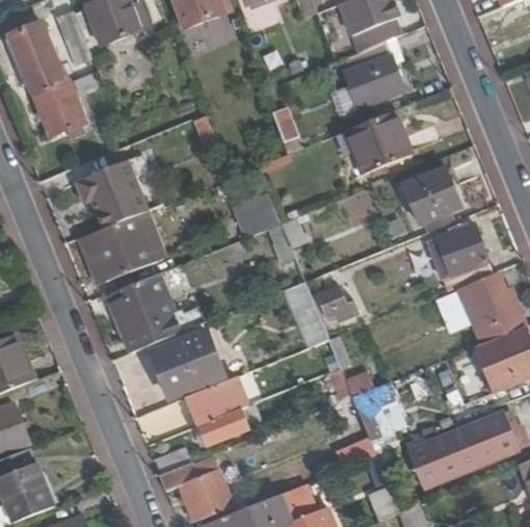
[(75,12),(88,47),(99,43),(100,45),(147,28),(136,0),(102,0),(85,6),(86,8),(75,12)]
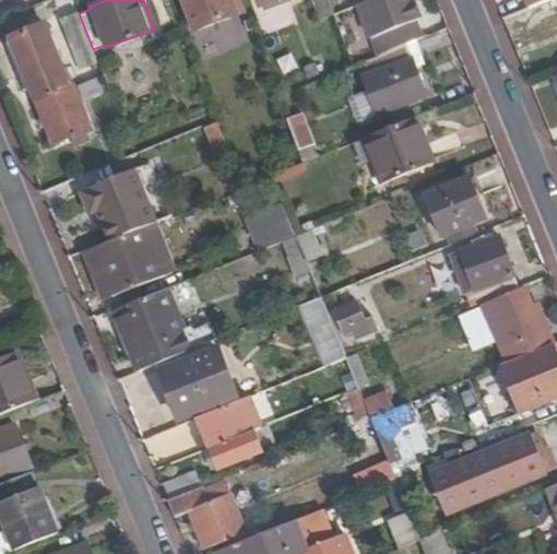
[(184,0),(194,28),(234,13),(228,0),(184,0)]
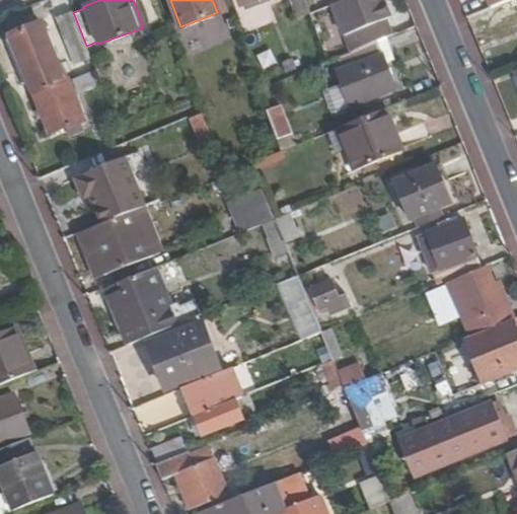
[(336,0),(343,17),(345,16),(357,46),(373,40),(393,30),(389,20),(366,30),(364,25),(384,17),(378,2),(383,0),(336,0)]
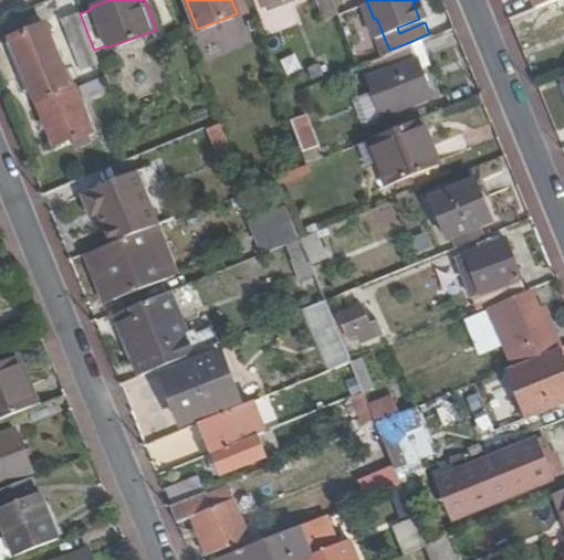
[(563,30),(563,2),(562,0),(547,0),(530,8),(542,39),(563,30)]
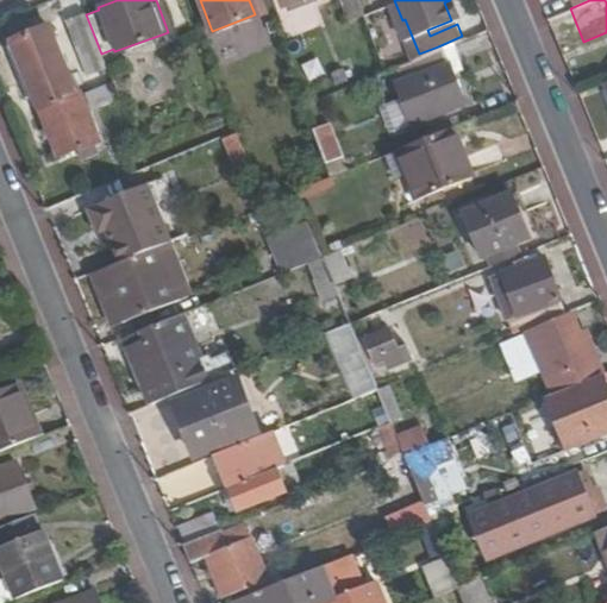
[(86,74),(106,67),(101,54),(86,14),(85,11),(64,18),(86,74)]
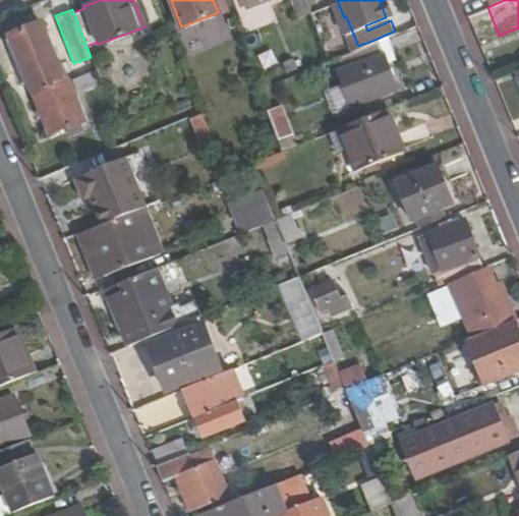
[(82,118),(65,75),(62,76),(47,40),(16,53),(50,131),(82,118)]
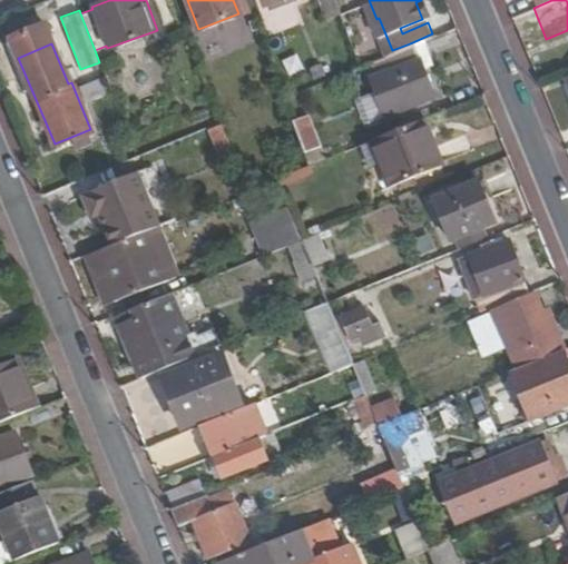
[(410,43),(392,50),(388,52),(392,63),(368,73),(383,115),(431,97),(410,43)]
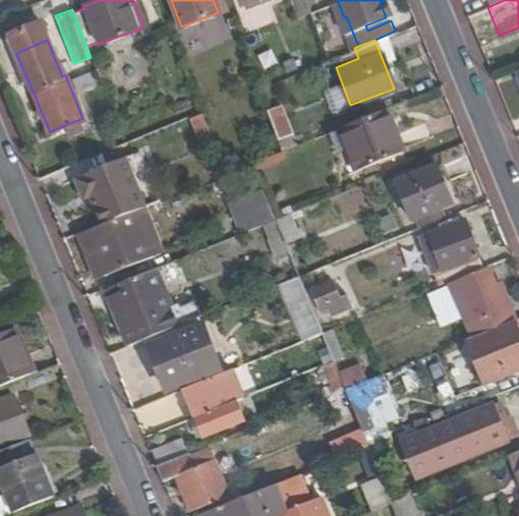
[(281,63),(284,71),(294,67),(291,59),(281,63)]
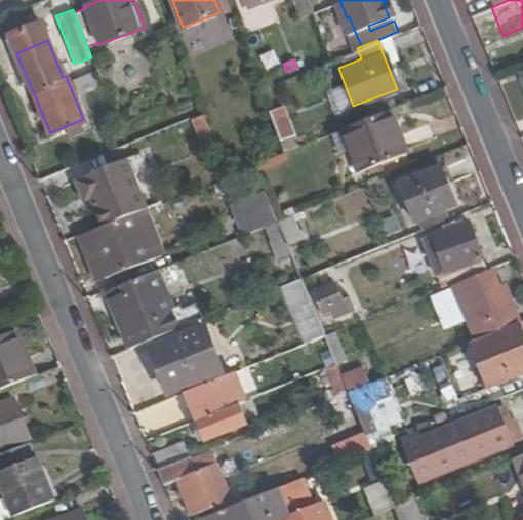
[(283,137),(299,132),(288,101),(273,106),(283,137)]
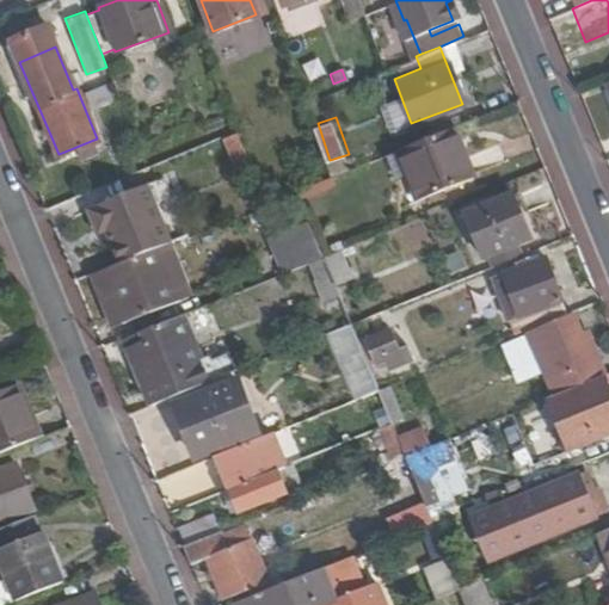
[(462,153),(451,127),(442,130),(454,156),(462,153)]
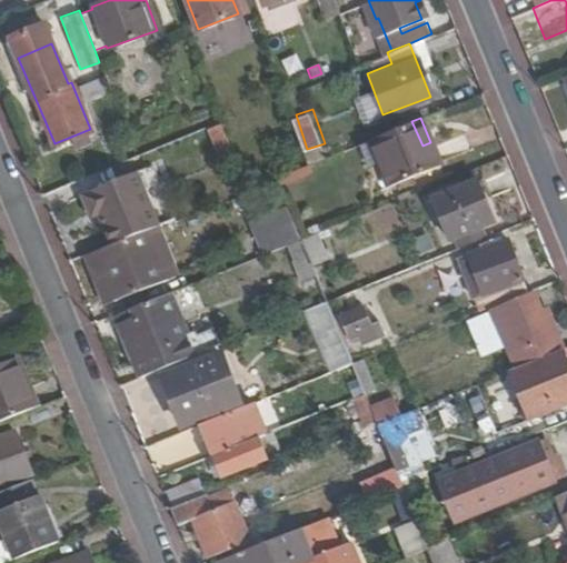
[(411,121),(377,134),(396,182),(439,164),(430,142),(423,146),(411,121)]
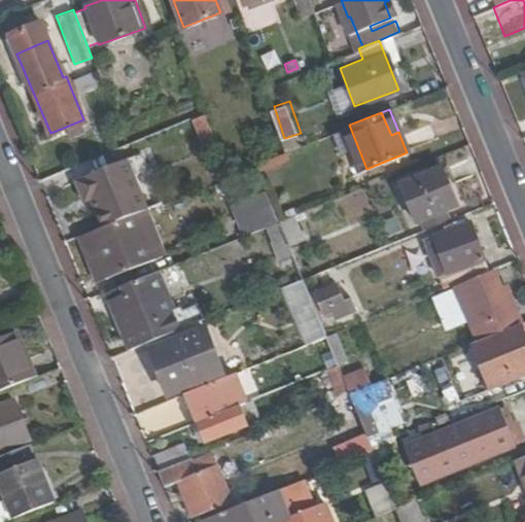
[(206,147),(215,143),(205,114),(183,123),(188,136),(200,131),(206,147)]
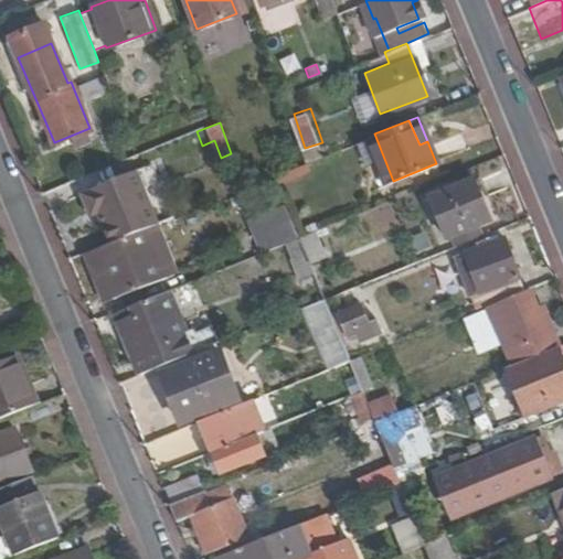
[(276,169),(299,160),(297,152),(273,162),(276,169)]
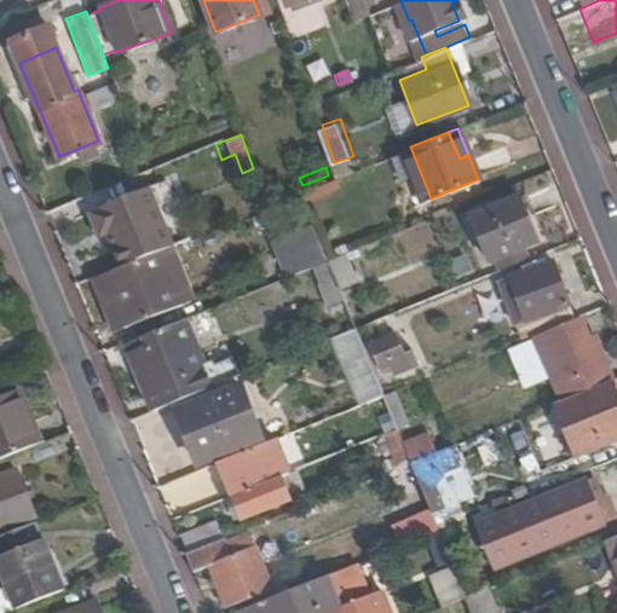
[(166,178),(149,185),(173,243),(174,243),(190,237),(166,178)]
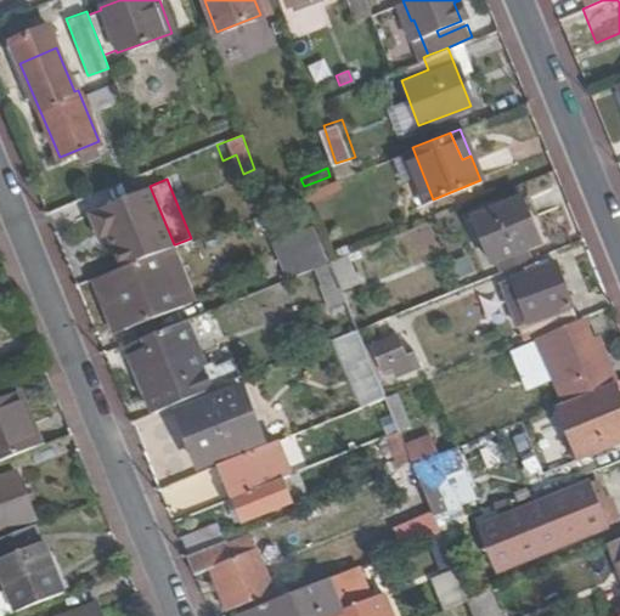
[(94,209),(90,216),(97,231),(103,235),(107,233),(120,266),(148,255),(174,244),(150,186),(94,209)]
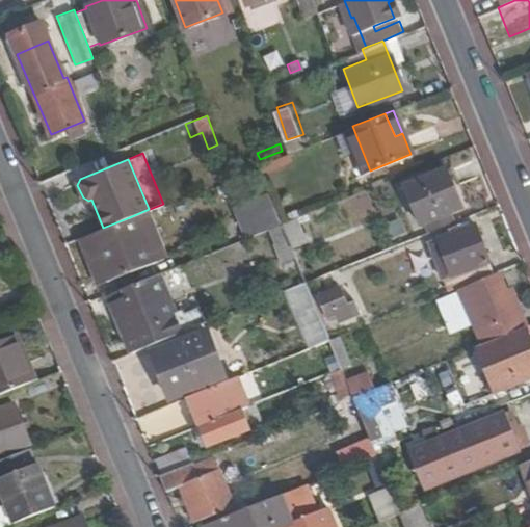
[(279,159),(260,166),(264,175),(282,167),(279,159)]
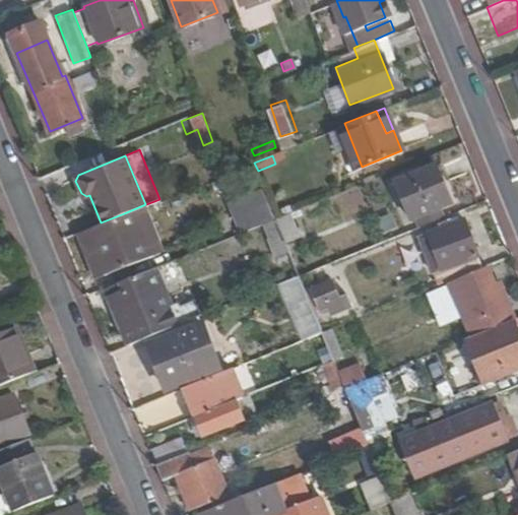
[(393,181),(408,217),(449,201),(434,165),(393,181)]
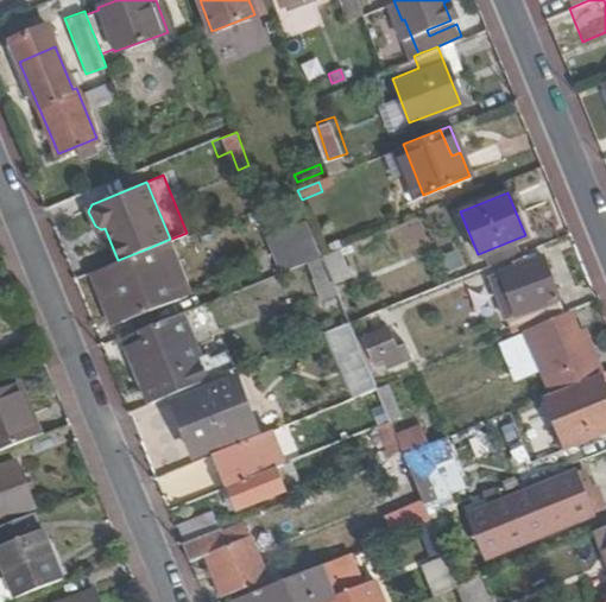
[(282,271),(320,255),(305,220),(269,235),(282,271)]
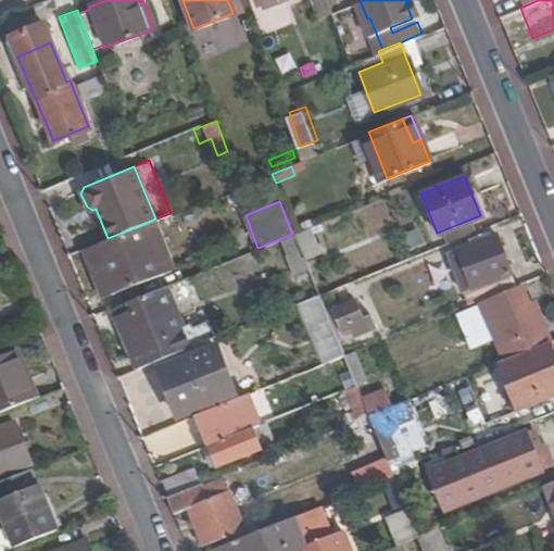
[(175,268),(156,218),(155,218),(133,228),(137,242),(142,240),(155,276),(175,268)]
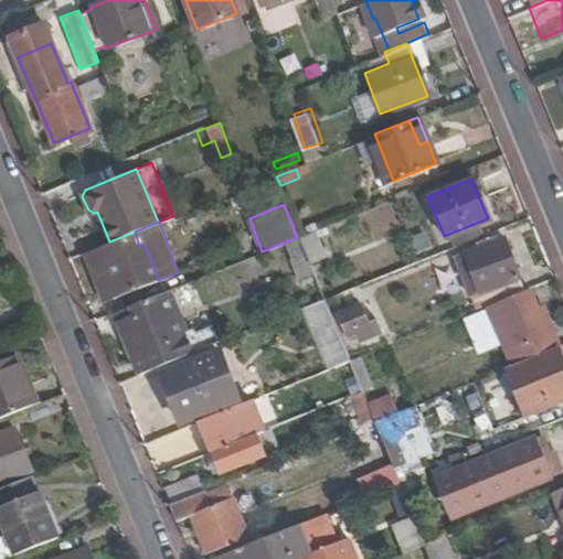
[(139,246),(135,232),(109,242),(94,248),(112,298),(130,290),(133,297),(145,292),(142,286),(158,280),(145,244),(139,246)]
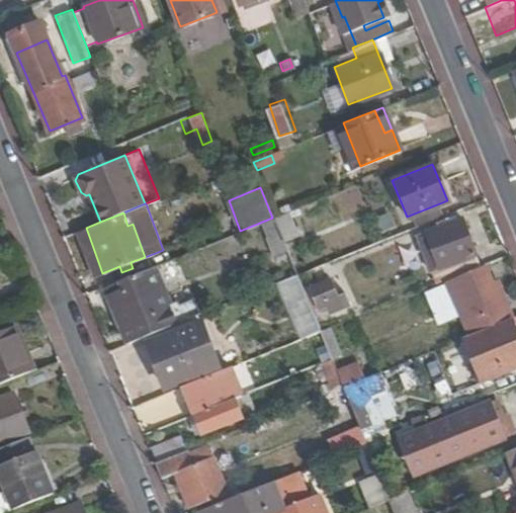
[(440,268),(476,255),(461,219),(426,232),(428,236),(440,268)]
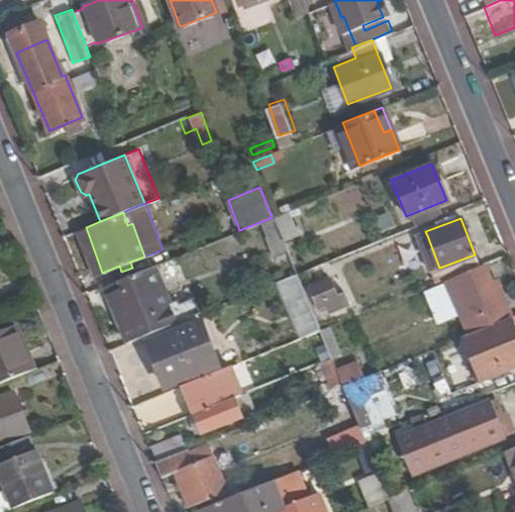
[(86,227),(76,231),(93,276),(102,273),(86,227)]
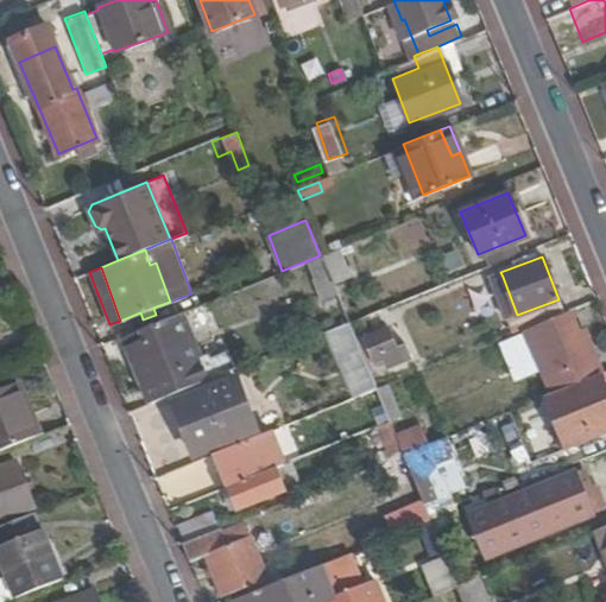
[(505,319),(517,315),(503,277),(490,282),(505,319)]
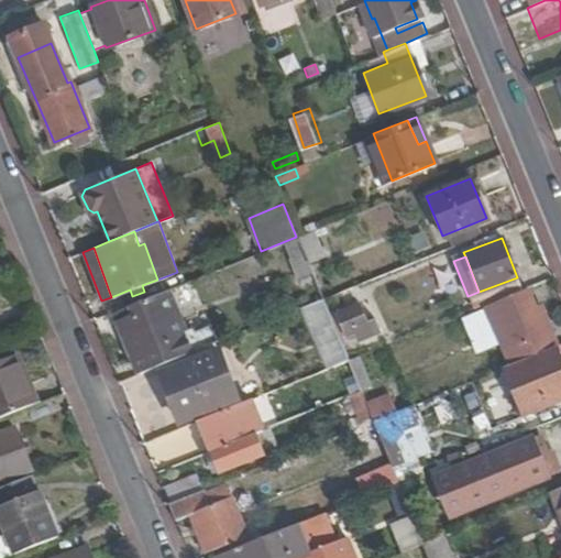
[(483,304),(520,288),(517,277),(479,292),(483,304)]
